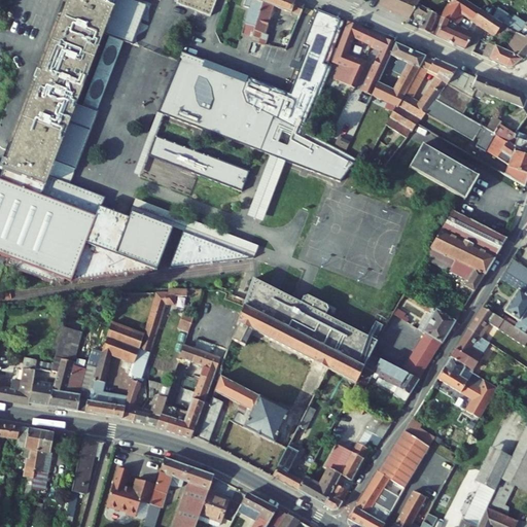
[(33,79),(36,81),(3,168),(0,166),(0,261),(9,266),(6,273),(55,289),(65,287),(66,285),(72,287),(157,271),(174,229),(132,212),(130,218),(103,208),(106,198),(49,176),(55,162),(75,170),(77,170),(99,112),(76,104),(104,34),(132,44),(147,5),(133,0),(65,0),(68,1),(40,72),(37,71),(33,79)]
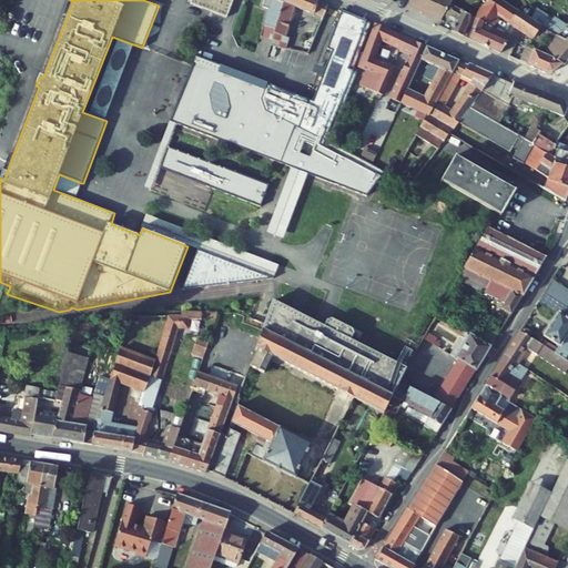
[(192,0),(191,4),(226,18),(233,0),(192,0)]
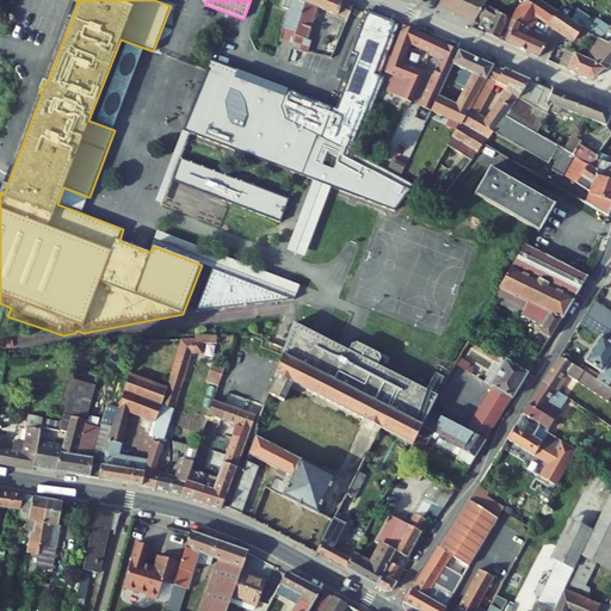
[(283,29),(296,32),(306,0),(284,0),(282,7),(289,10),(283,29)]
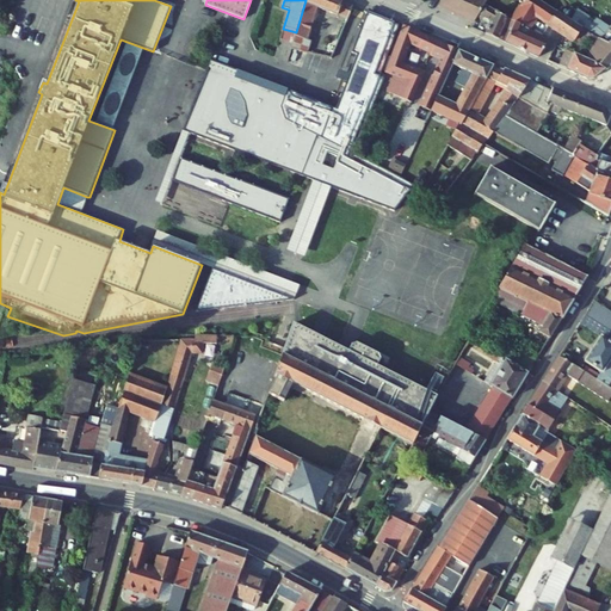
[(338,0),(306,0),(296,32),(295,36),(308,39),(318,7),(339,16),(343,1),(338,0)]
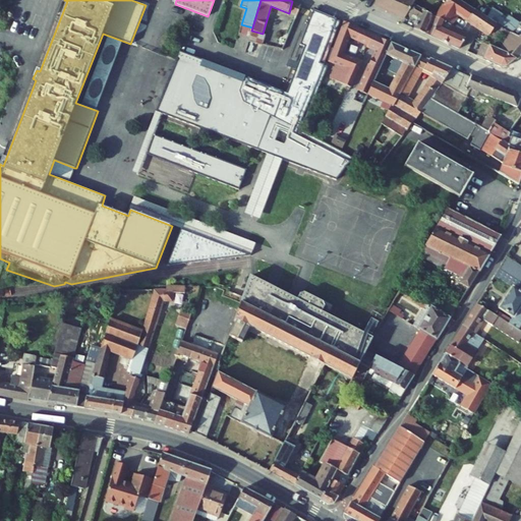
[(414,4),(415,0),(374,0),(374,1),(405,19),(407,14),(414,4)]
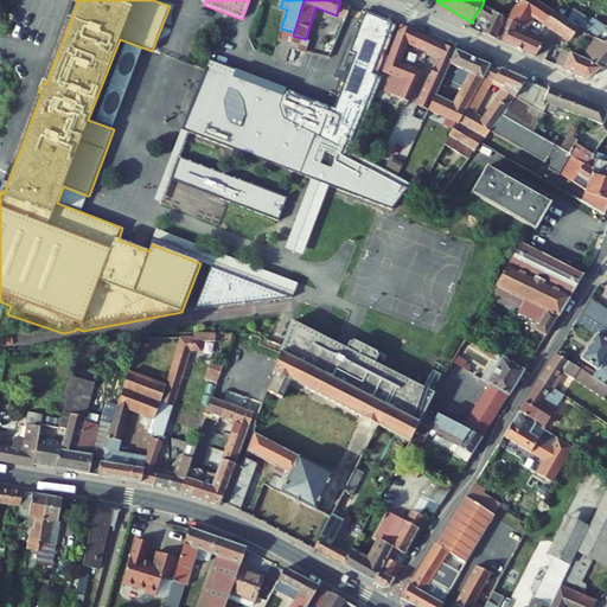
[(524,29),(532,17),(545,24),(554,12),(536,0),(521,0),(508,19),(511,21),(524,29)]
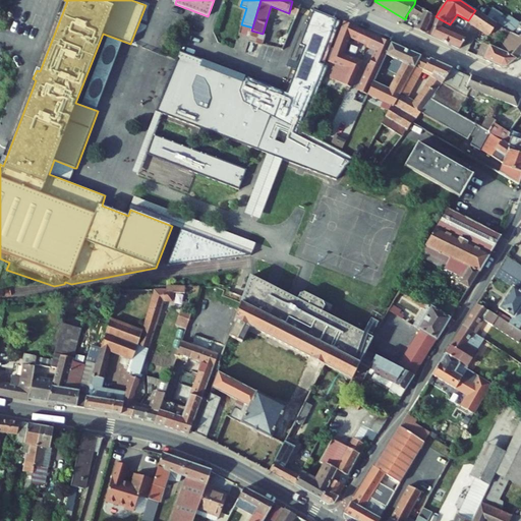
[(300,4),(292,1),(289,13),(295,15),(300,4)]
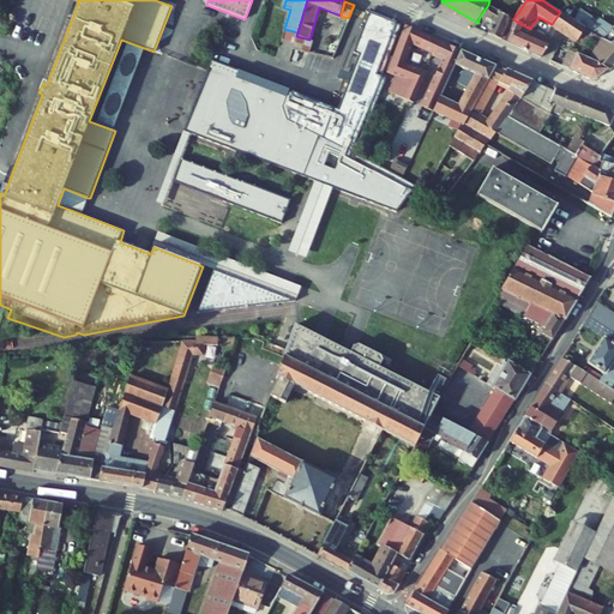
[(494,22),(488,35),(507,43),(517,22),(513,19),(488,5),(480,17),(483,19),(486,16),(494,22)]
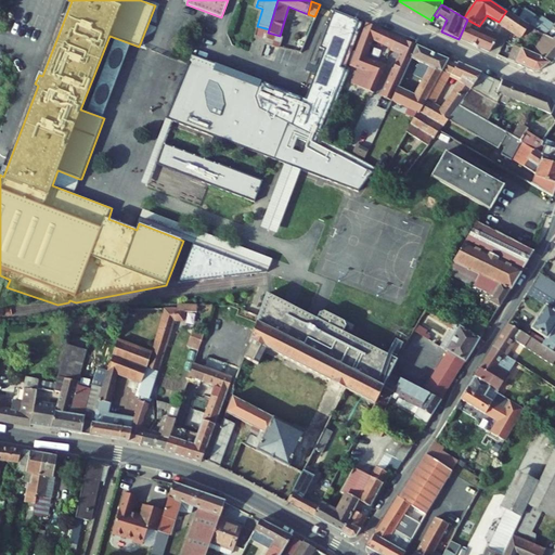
[(554,38),(554,26),(544,18),(539,23),(536,21),(538,17),(527,10),(520,20),(536,30),(553,40),(554,38)]
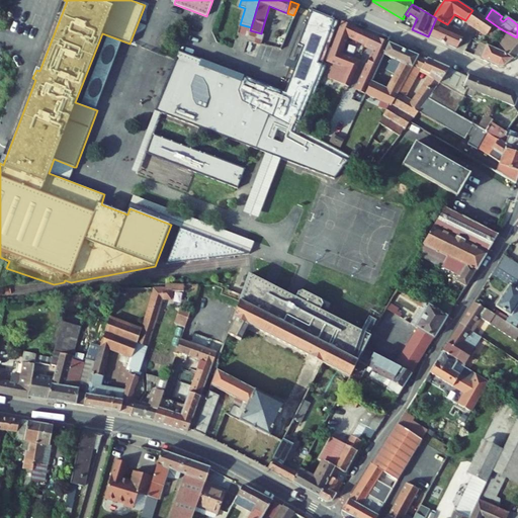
[(465,20),(494,39),(497,34),(500,28),(486,18),(472,10),(465,20)]
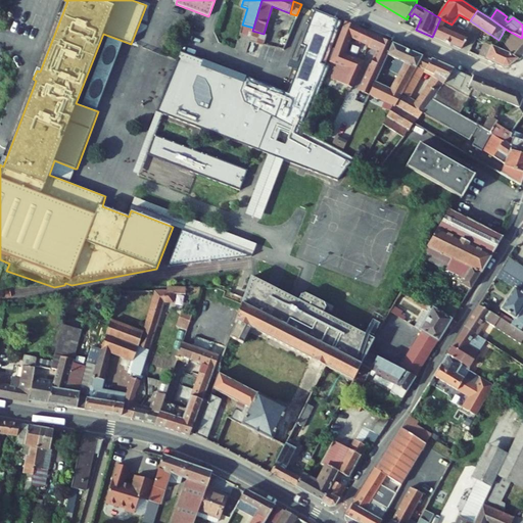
[(342,21),(316,11),(302,46),(307,47),(300,65),(301,66),(300,70),(298,70),(289,93),(181,51),(157,111),(338,181),(353,158),(302,132),(329,66),(325,65),(342,21)]
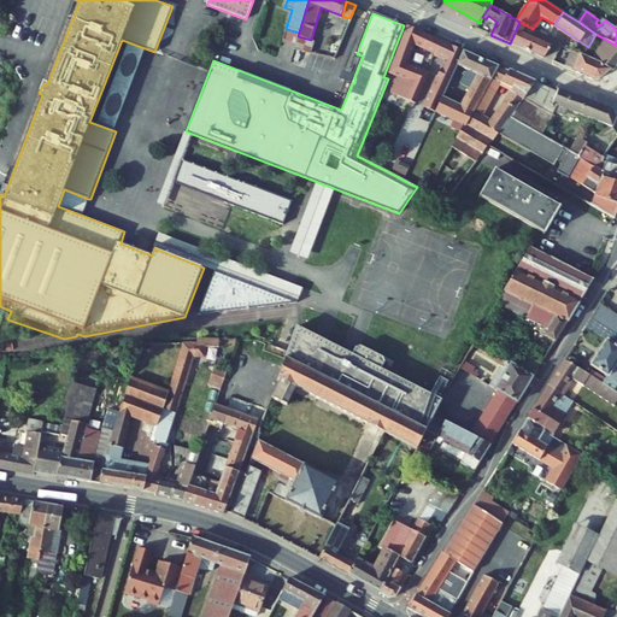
[(510,43),(545,58),(554,41),(533,29),(519,22),(510,43)]
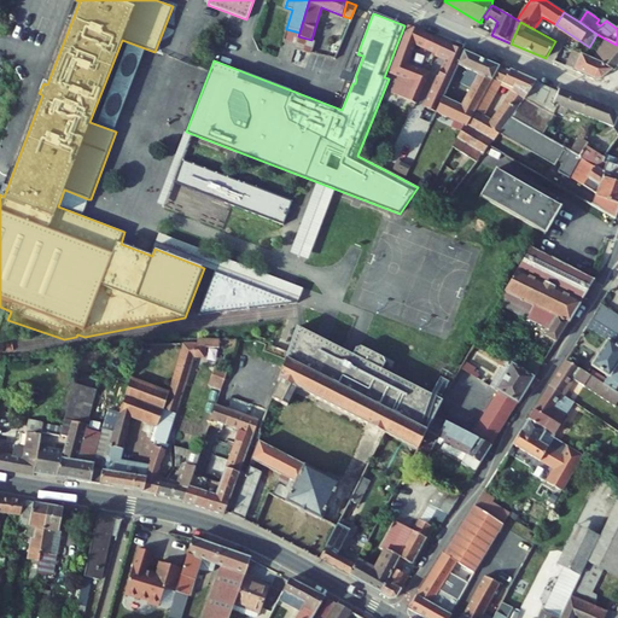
[(464,51),(409,27),(391,73),(397,75),(391,89),(406,97),(406,98),(415,101),(426,73),(437,77),(425,105),(424,108),(436,112),(443,97),(458,65),(464,51)]
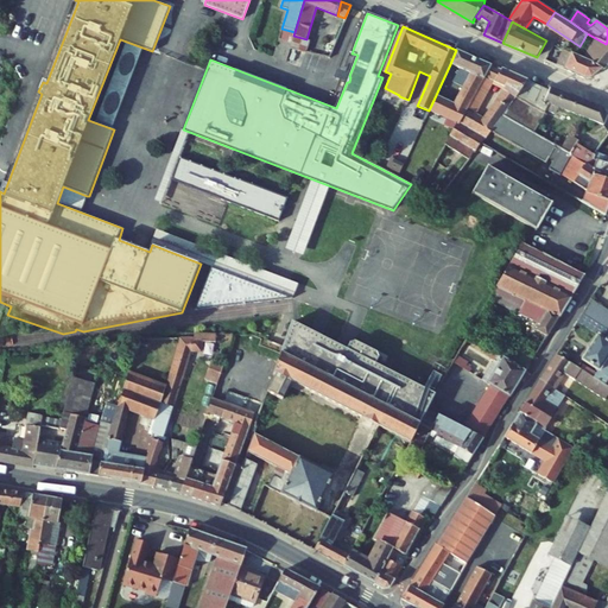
[(582,59),(591,63),(602,70),(603,71),(607,65),(607,42),(606,44),(587,33),(583,40),(590,46),(582,59)]
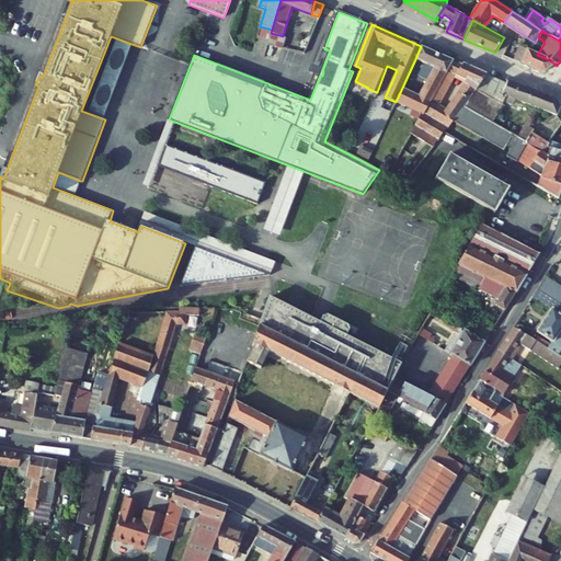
[(283,36),(271,33),(268,39),(267,45),(268,45),(282,48),(283,48),(287,37),(283,36)]
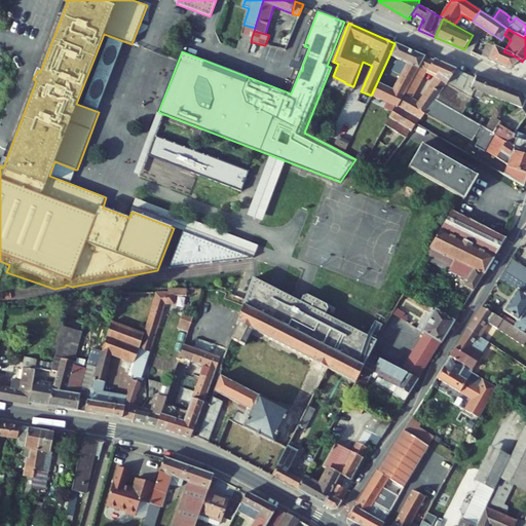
[(277,47),(286,49),(290,34),(283,32),(277,47)]
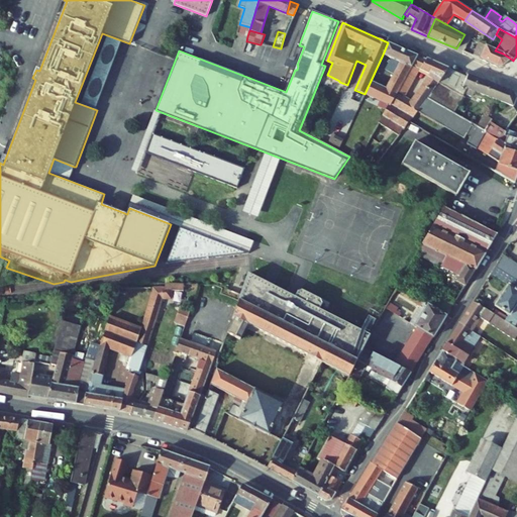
[(237,33),(232,48),(242,53),(246,41),(247,36),(237,33)]
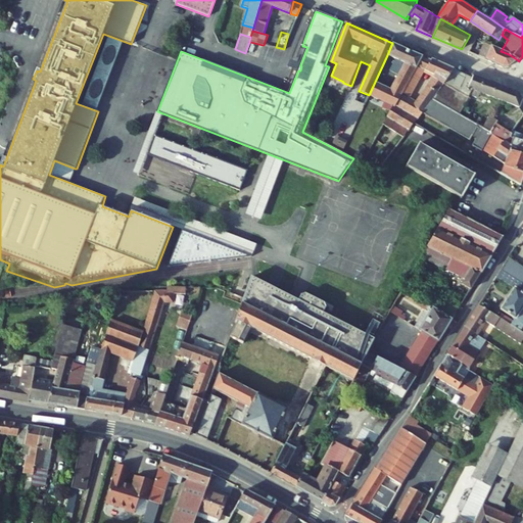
[(109,36),(83,105),(96,110),(123,42),(109,36)]
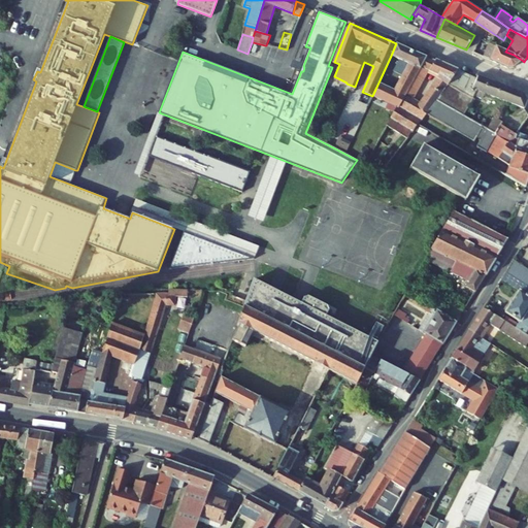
[(472,53),(508,69),(514,68),(523,61),(514,55),(505,52),(499,48),(500,47),(484,41),(479,52),(474,50),(472,53)]
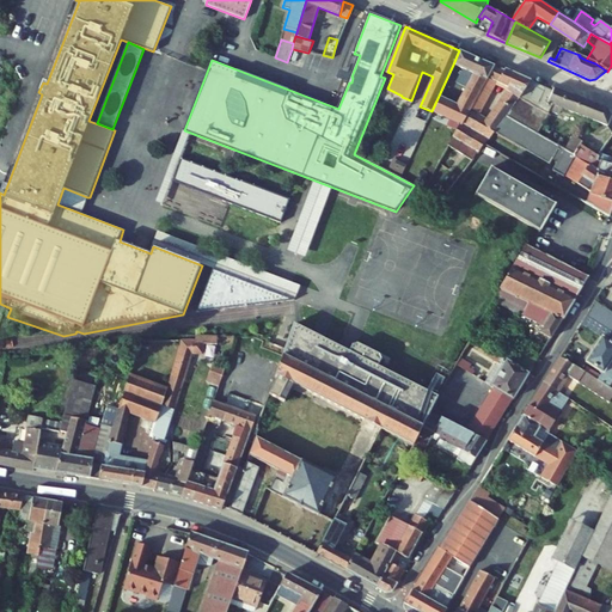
[(473,74),(457,104),(439,96),(432,111),(432,112),(460,126),(461,127),(471,110),(488,79),(495,66),(459,50),(453,65),(473,74)]
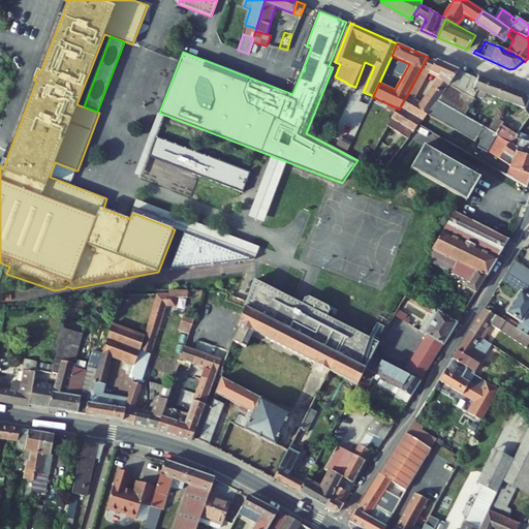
[(427,114),(437,100),(448,87),(458,71),(428,57),(422,68),(429,72),(439,76),(421,102),(414,99),(407,95),(399,110),(398,109),(387,126),(409,138),(419,125),(427,114)]
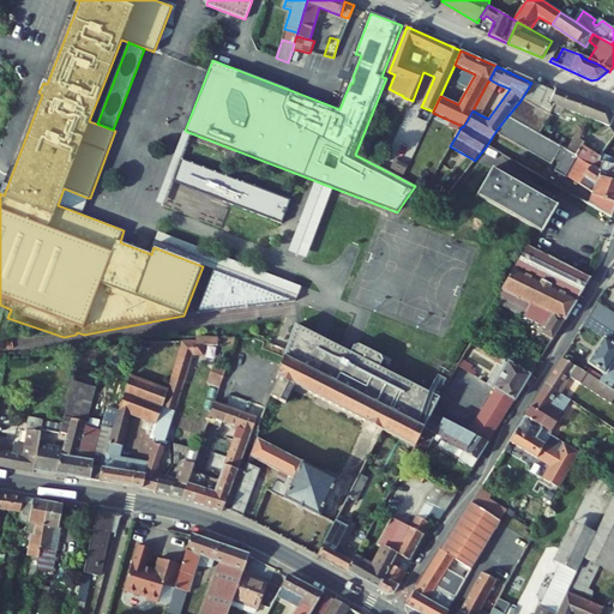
[(434,77),(423,72),(413,101),(422,104),(434,77)]
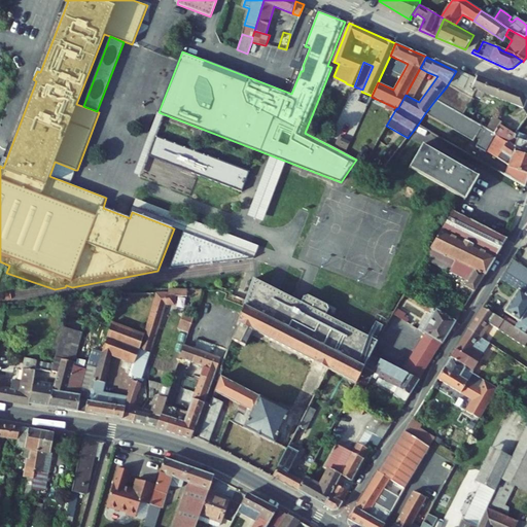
[(413,99),(427,72),(420,68),(406,95),(413,99)]
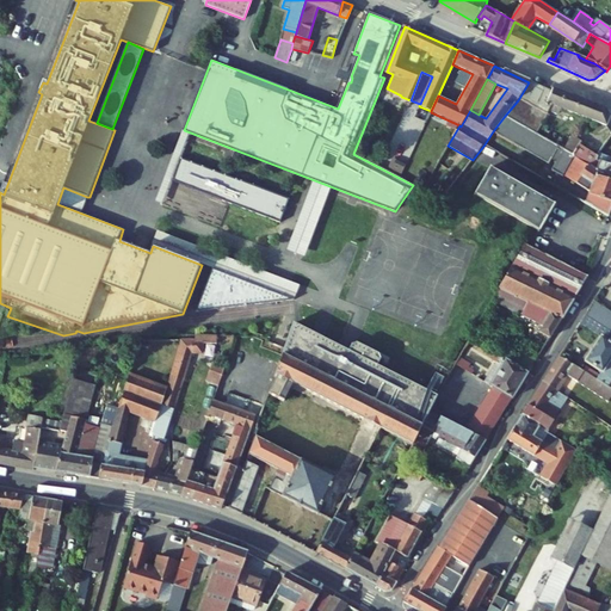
[(551,92),(529,82),(518,100),(505,116),(536,135),(548,115),(544,113),(545,110),(557,115),(560,109),(606,125),(610,117),(606,109),(553,88),(551,92)]
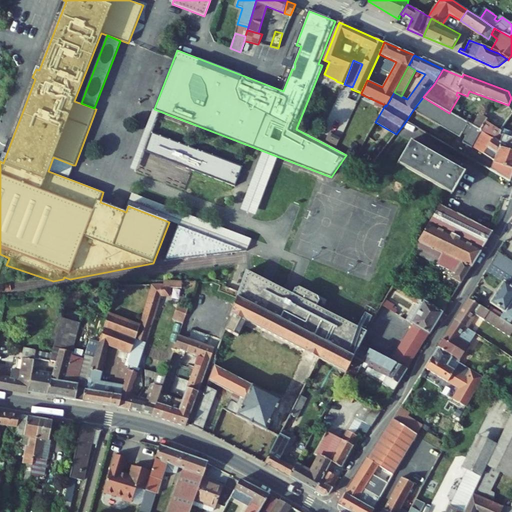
[(474,150),(494,161),(490,170),(510,182),(511,175),(511,152),(498,148),(500,141),(481,130),(473,126),(449,113),(423,97),(413,110),(459,137),(462,132),(466,134),(461,143),(471,148),(475,140),(478,142),(474,150)]
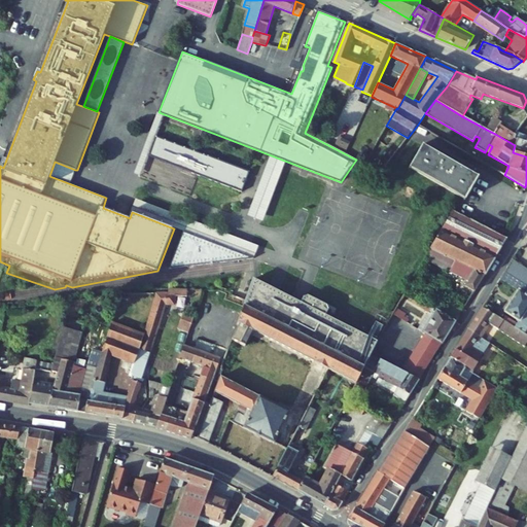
[(159,112),(135,174),(141,176),(165,114),(159,112)]
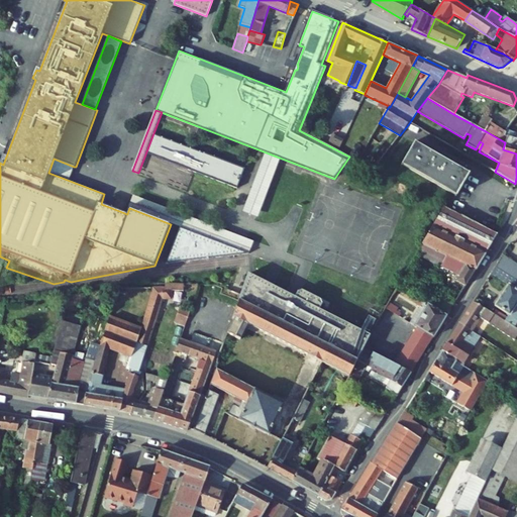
[(485,115),(478,127),(486,131),(491,122),(492,120),(485,115)]
